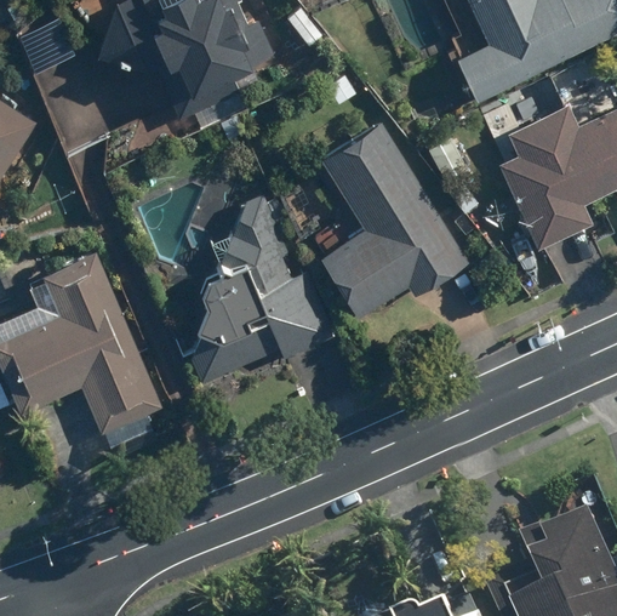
[(98,56),(146,70),(158,66),(180,120),(258,90),(250,68),(257,64),(247,39),(255,35),(250,21),(256,18),(247,0),(137,0),(118,9),(98,56)]
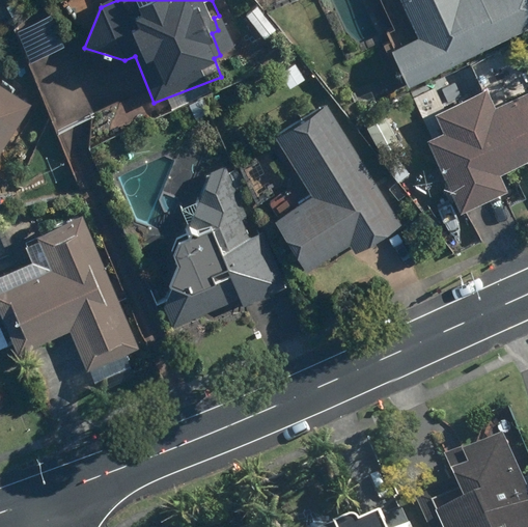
[(403,0),(419,37),(387,51),(405,89),(527,35),(527,2),(527,0),(403,0)]
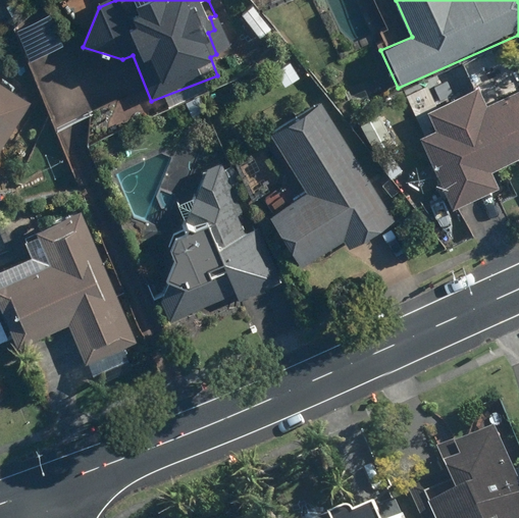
[(250,4),(239,13),(262,43),(274,34),(250,4)]
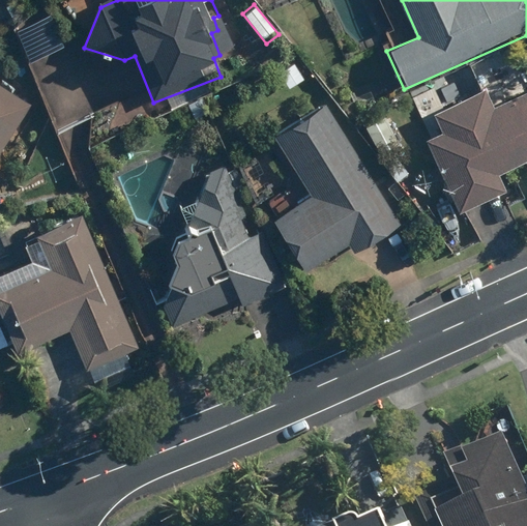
[(292,59),(273,70),(286,91),(304,80),(292,59)]
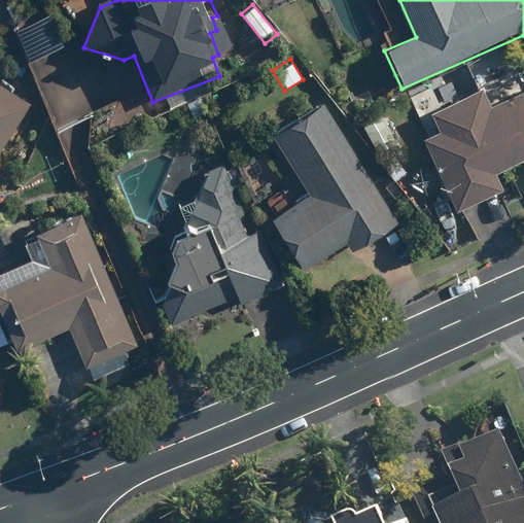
[(0,160),(7,158),(5,147),(29,104),(0,82),(0,160)]
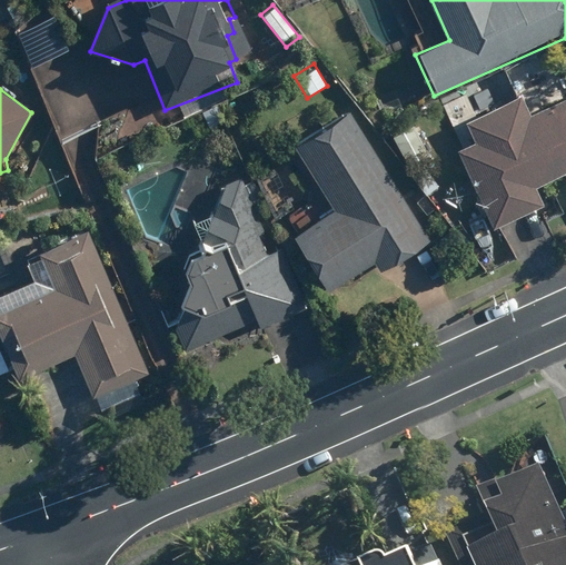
[(476,140),(458,149),(498,226),(544,204),(536,188),(565,171),(565,101),(530,120),(516,92),(465,119),(476,140)]
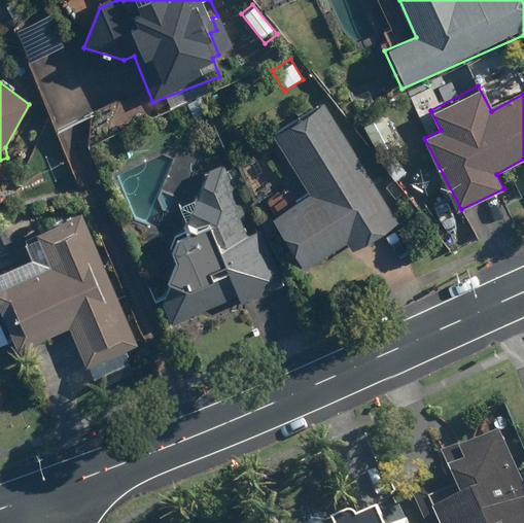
[(322,102),(275,132),(313,192),(272,217),(306,270),(347,243),(354,253),(400,224),(322,102)]
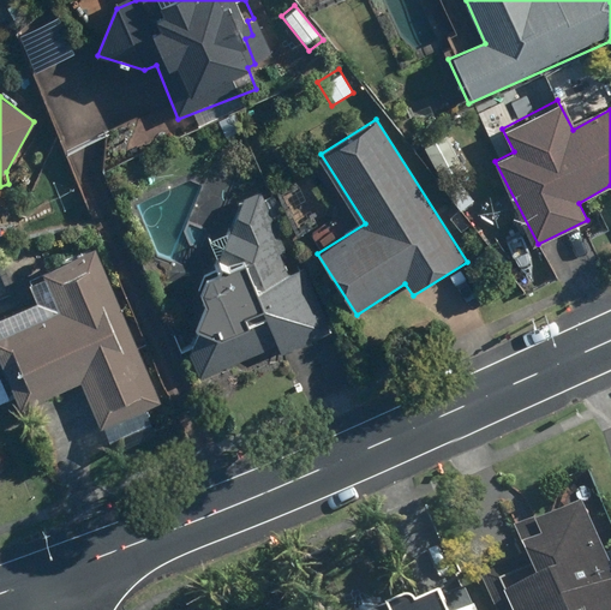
[(436,131),(413,148),(460,216),(475,205),(460,184),(468,178),(436,131)]
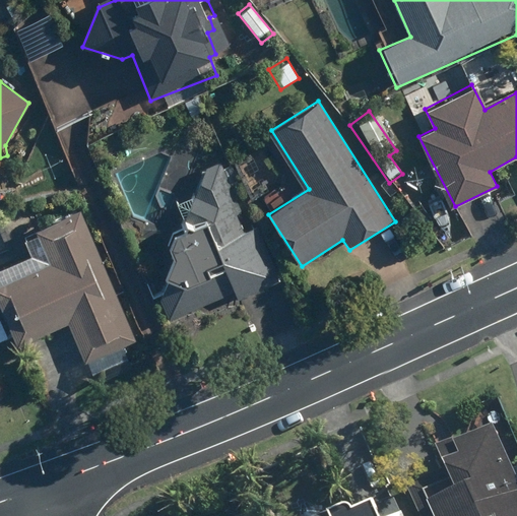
[(217,152),(187,227),(178,222),(166,253),(174,256),(158,295),(170,321),(232,295),(236,305),(280,285),(256,227),(243,232),(235,212),(241,209),(217,152)]
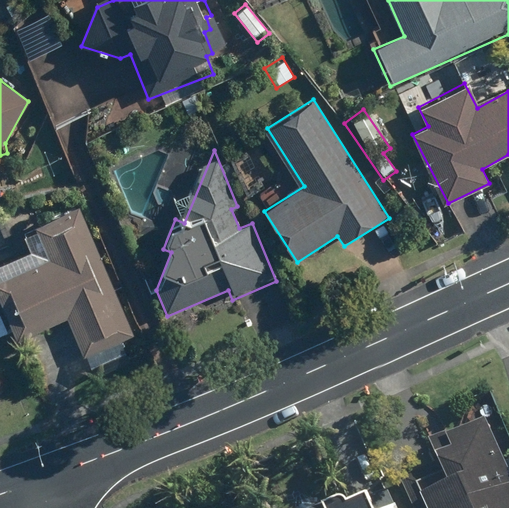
[(137,337),(79,207),(35,226),(48,255),(0,276),(0,282),(26,340),(69,320),(86,359),(137,337)]
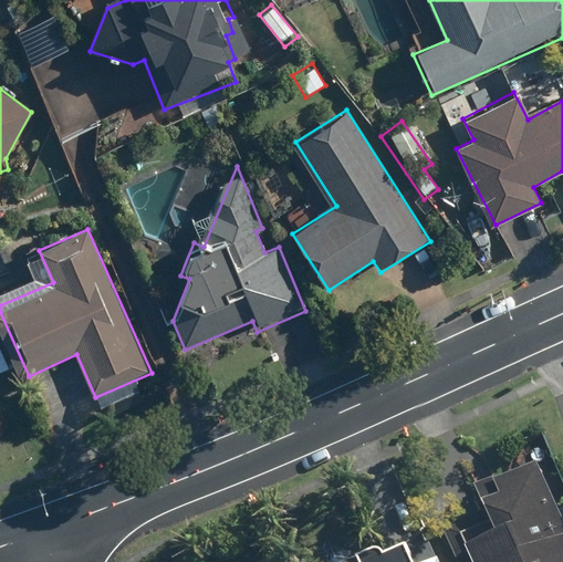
[(0,344),(0,376),(11,373),(0,344)]
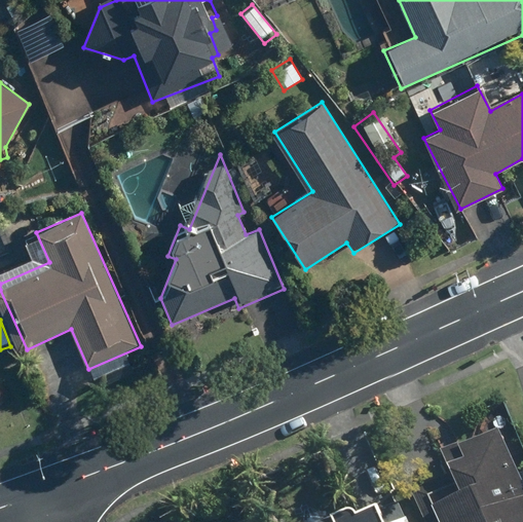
[(522,521),(522,484),(500,435),(465,450),(462,443),(441,453),(452,480),(412,497),(422,521),(522,521)]
